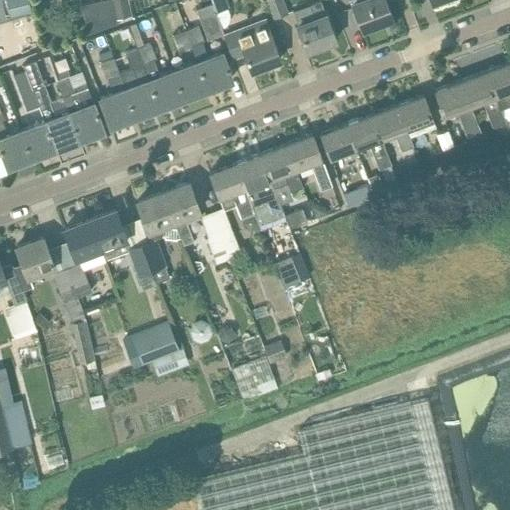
[(29,0),(6,0),(12,19),(34,13),(29,0)]
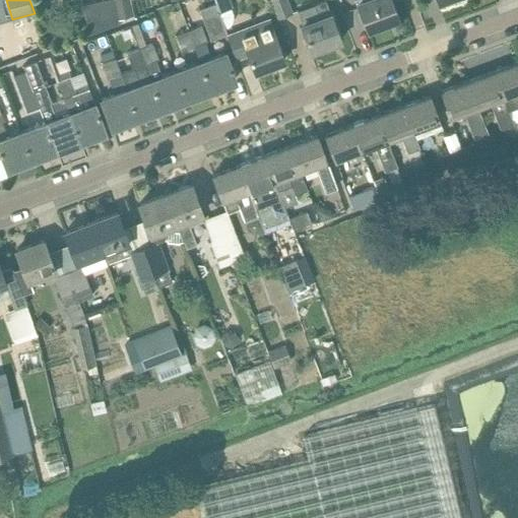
[(109,0),(84,6),(91,37),(136,18),(131,0),(109,0)]
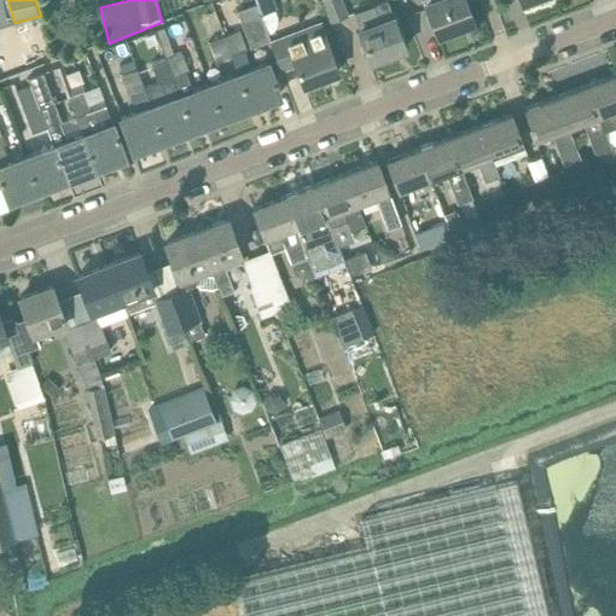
[(255,0),(257,6),(262,18),(279,12),(273,0),(255,0)]
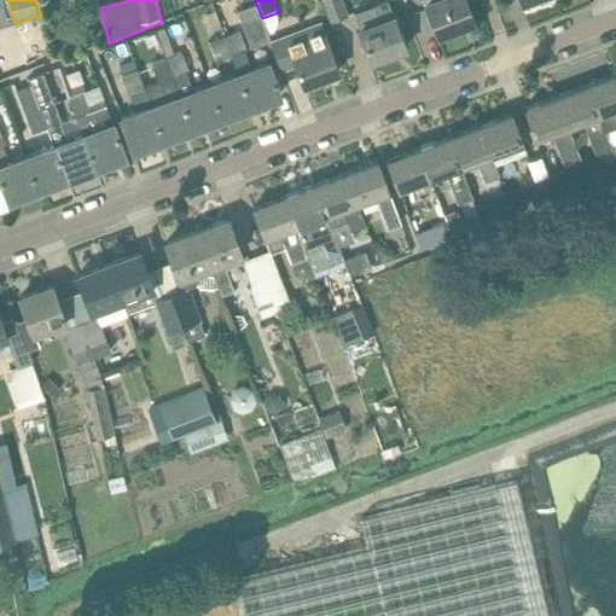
[(321,0),(331,24),(348,18),(341,0),(321,0)]
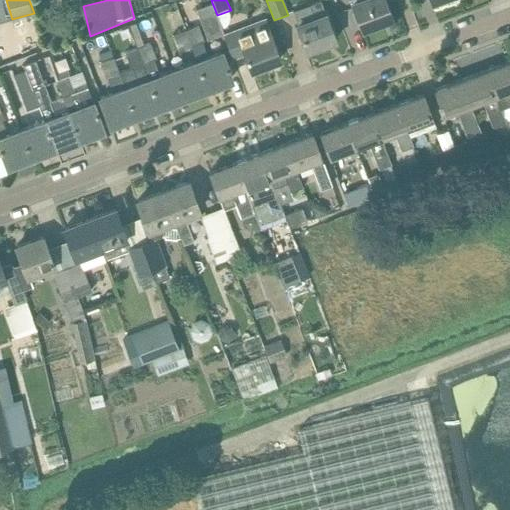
[(352,0),(364,31),(394,20),(386,0),(352,0)]
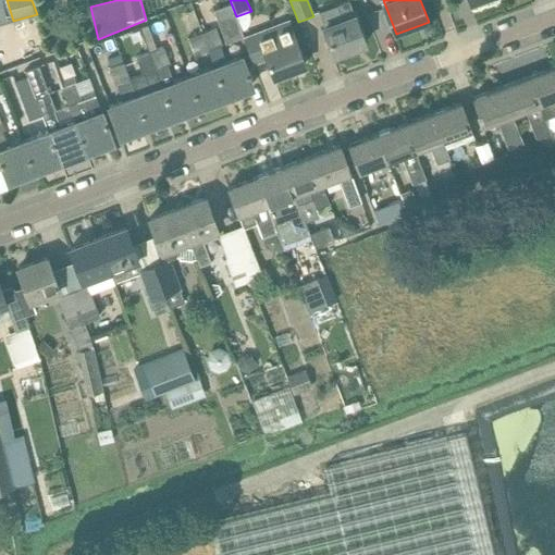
[(367,46),(359,25),(352,4),(321,15),(329,37),(336,57),(367,46)]
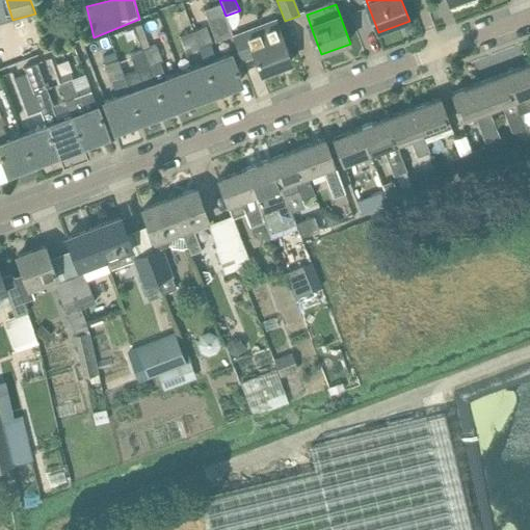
[(234,36),(226,16),(221,5),(205,11),(216,43),(234,36)]
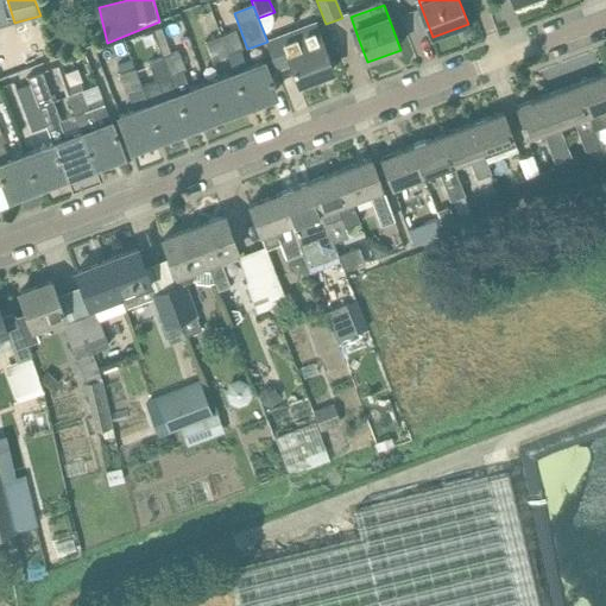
[(335,73),(327,51),(324,43),(323,44),(317,26),(269,44),(278,70),(292,64),(301,86),(335,73)]
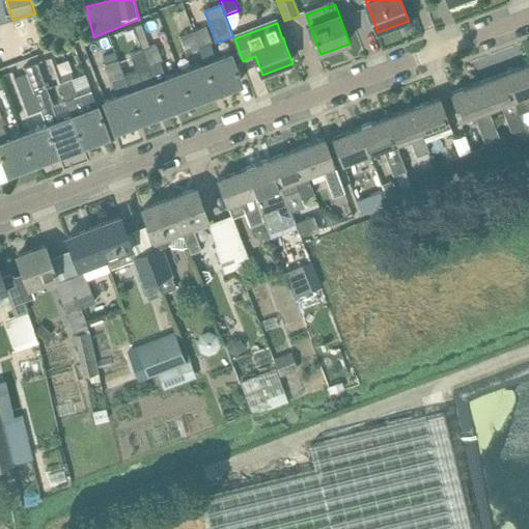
[(167,111),(144,51),(135,28),(115,36),(117,42),(128,37),(140,72),(126,78),(142,120),(167,111)]
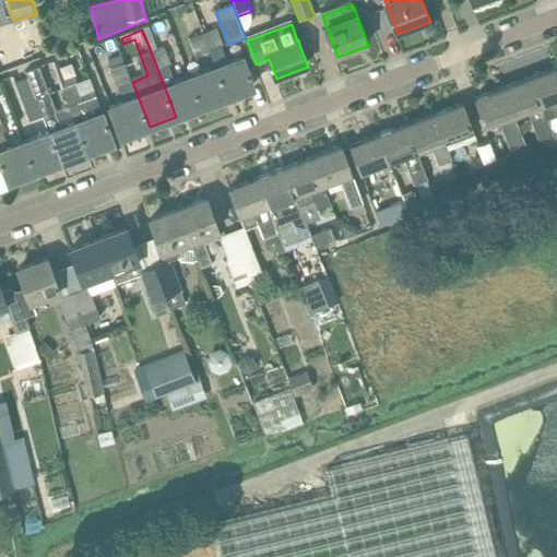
[(212,51),(218,69),(228,97),(256,87),(255,85),(245,59),(226,66),(220,49),(223,48),(216,30),(205,34),(212,51)]
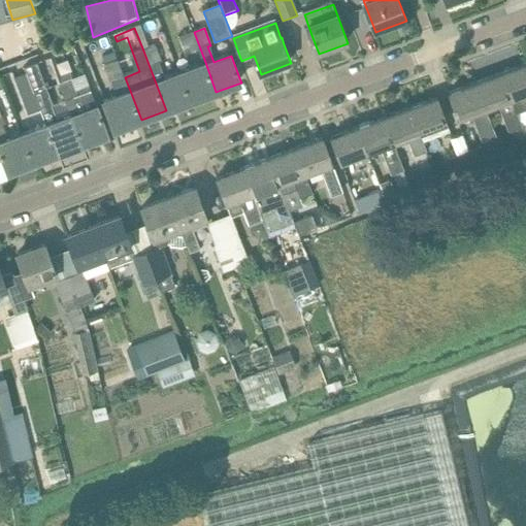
[(200,48),(194,32),(178,37),(186,55),(200,48)]
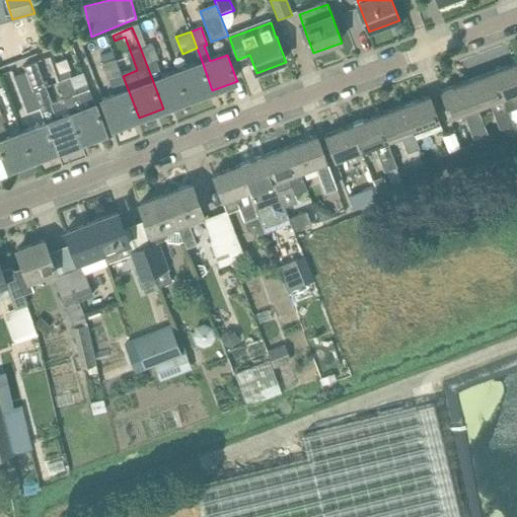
[(188,99),(177,73),(162,78),(157,63),(159,62),(153,46),(141,50),(163,108),(188,99)]
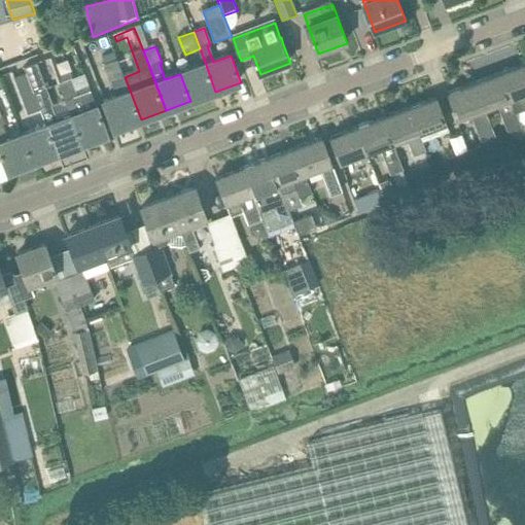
[(71,72),(65,74),(62,75),(56,57),(50,59),(60,84),(72,116),(82,143),(108,134),(108,132),(107,133),(98,107),(97,107),(90,86),(77,91),(73,79),(71,72)]
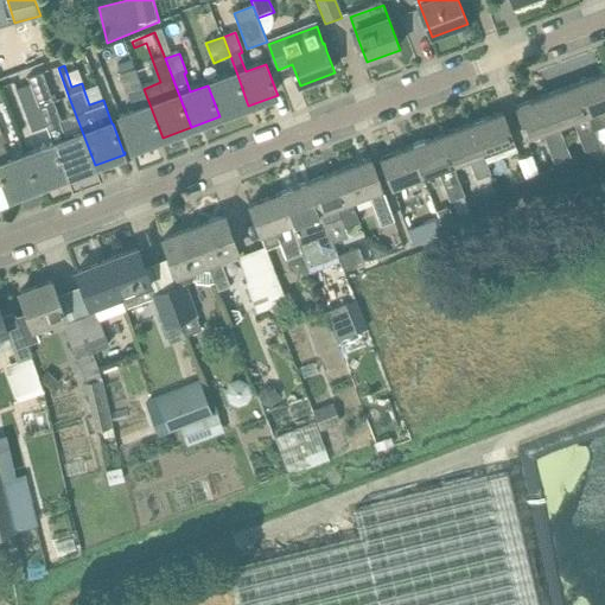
[(163,138),(144,89),(135,69),(121,75),(132,102),(118,107),(121,118),(132,147),(131,147),(132,150),(163,138)]
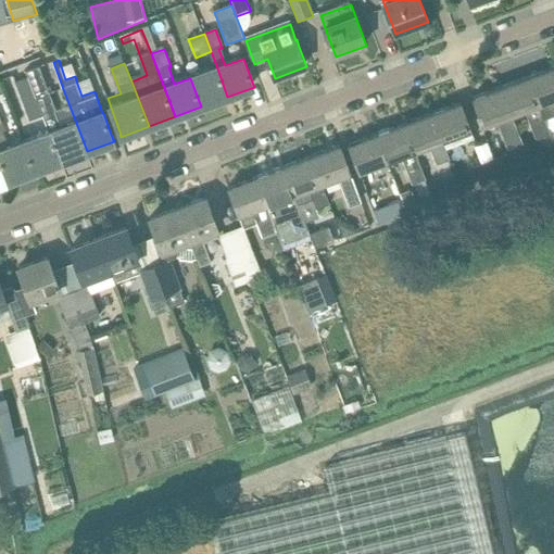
[(50,133),(61,162),(87,151),(76,123),(60,128),(37,68),(27,72),(29,78),(45,117),(50,133)]
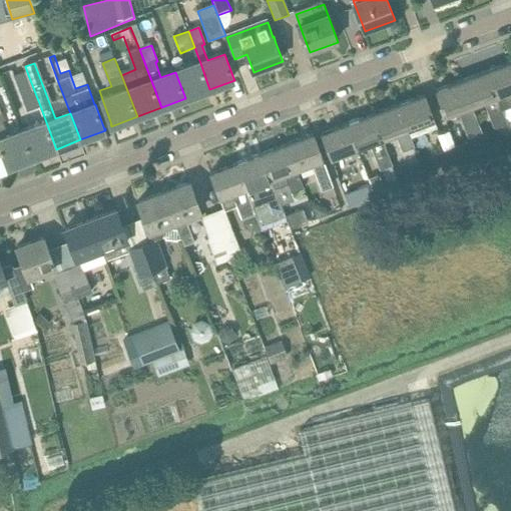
[(175,72),(185,98),(209,89),(200,63),(175,72)]
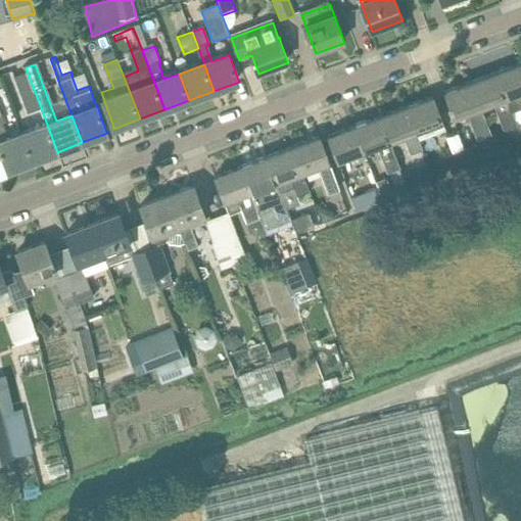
[(520,64),(499,73),(514,113),(520,109),(520,64)]
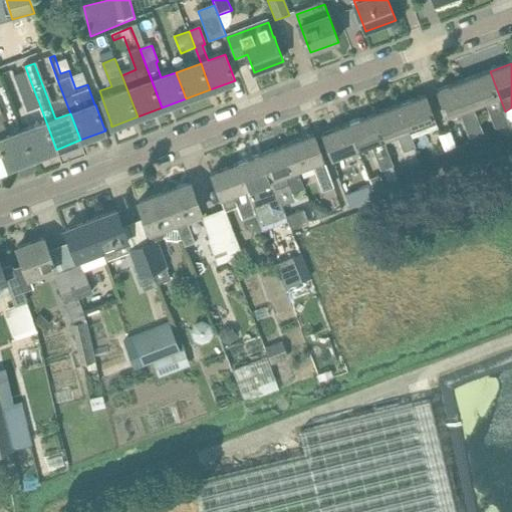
[(465,81),(475,107),(485,103),(495,130),(508,124),(503,111),(505,111),(490,71),(465,81)]
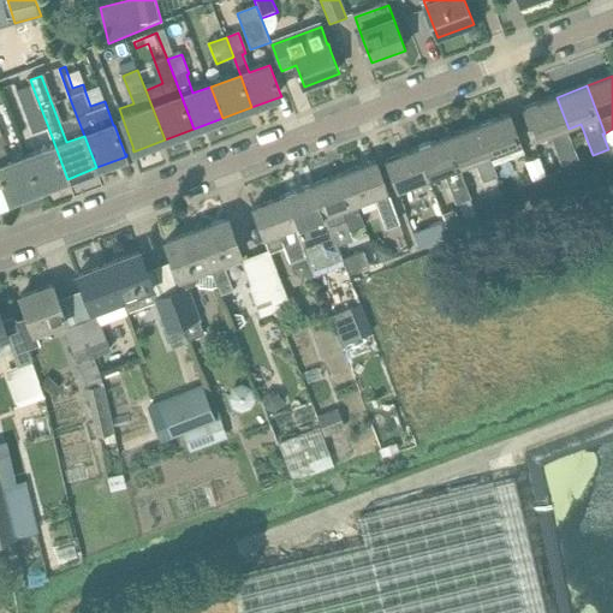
[(33,87),(17,93),(34,136),(49,130),(33,87)]
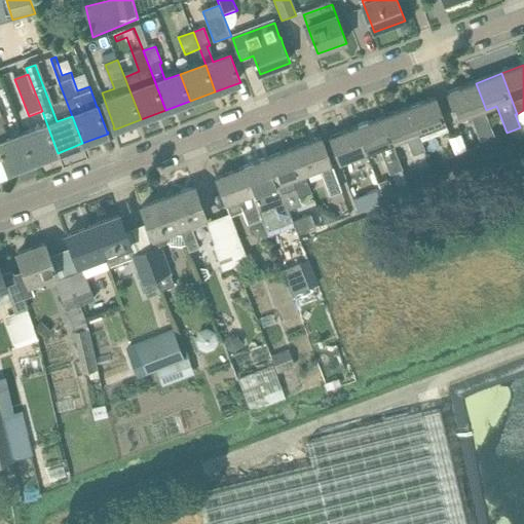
[(483,111),(486,110),(476,83),(448,94),(455,113),(458,120),(471,116),(481,142),(494,137),(483,111)]
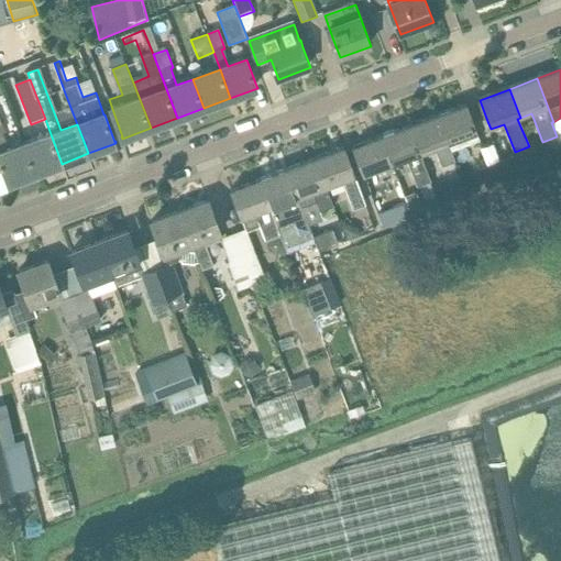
[(440,114),(451,144),(479,134),(468,105),(440,114)]
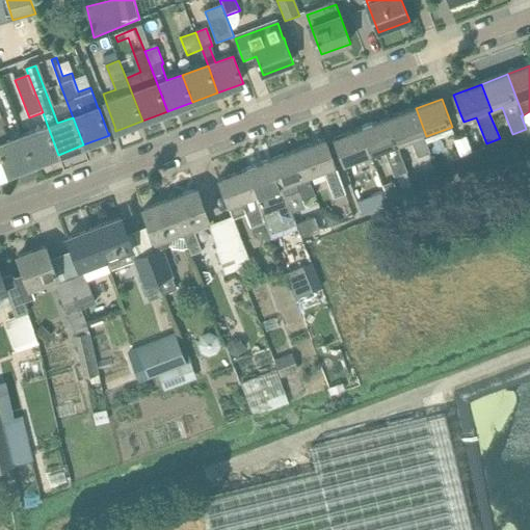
[(389,118),(399,147),(413,141),(419,156),(429,152),(424,137),(426,136),(416,108),(389,118)]
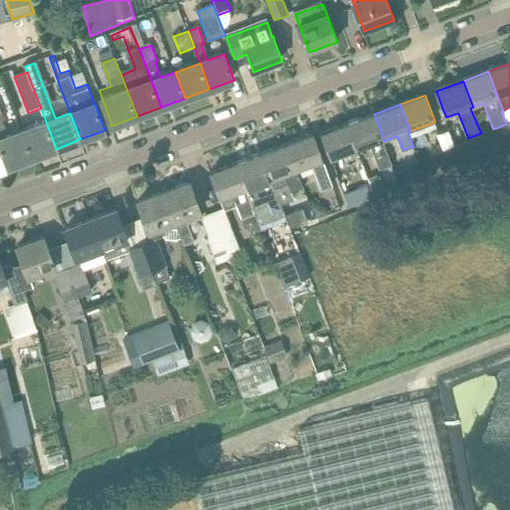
[(0,113),(0,146),(8,167),(32,158),(22,131),(9,136),(0,113)]
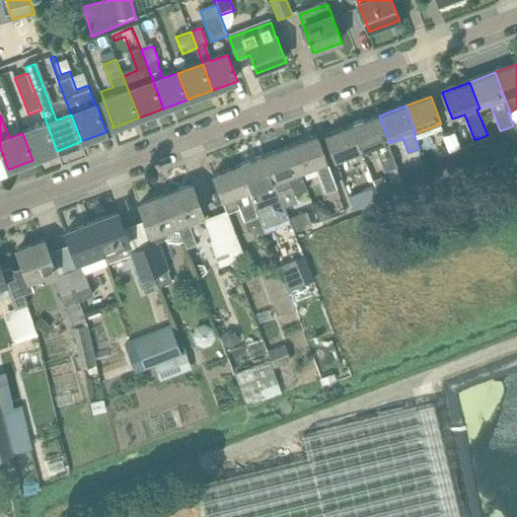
[(354,126),(364,153),(375,148),(384,173),(397,168),(387,144),(389,143),(379,116),(354,126)]
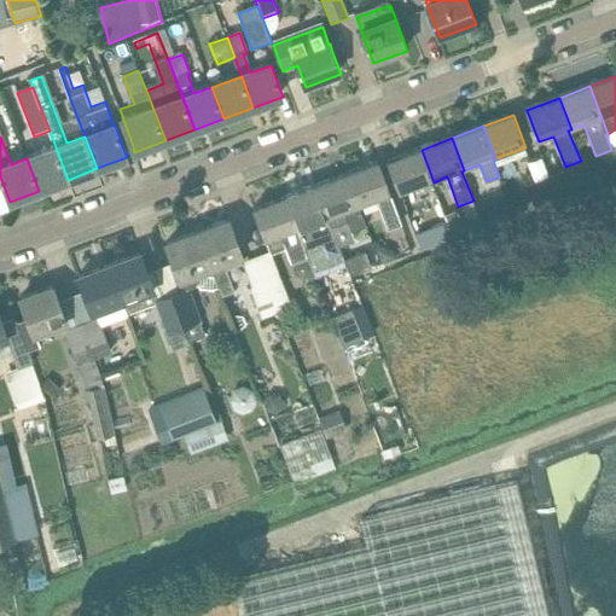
[(39,191),(68,180),(56,147),(27,158),(39,191)]
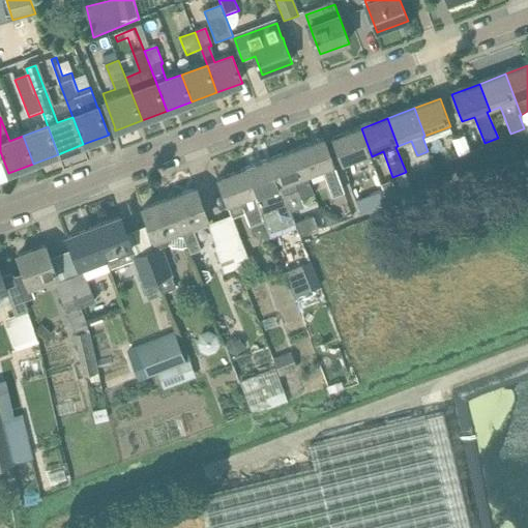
[(344,167),(372,156),(361,128),(333,139),(344,167)]
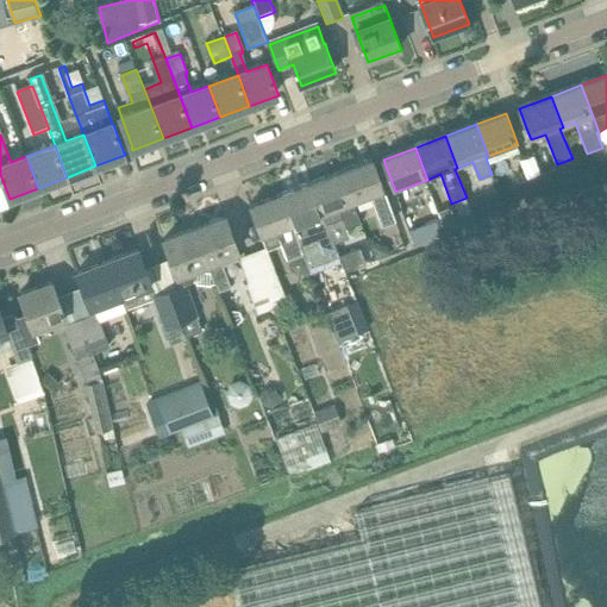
[(344,171),(355,202),(370,196),(382,227),(396,221),(374,161),(344,171)]
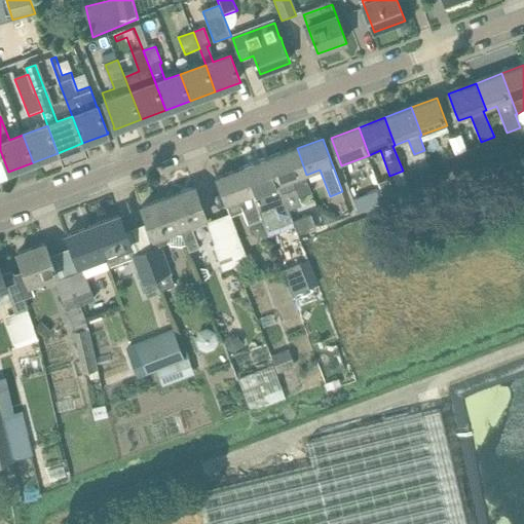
[(271,157),(285,195),(297,190),(300,198),(311,193),(305,175),(306,175),(297,148),(271,157)]
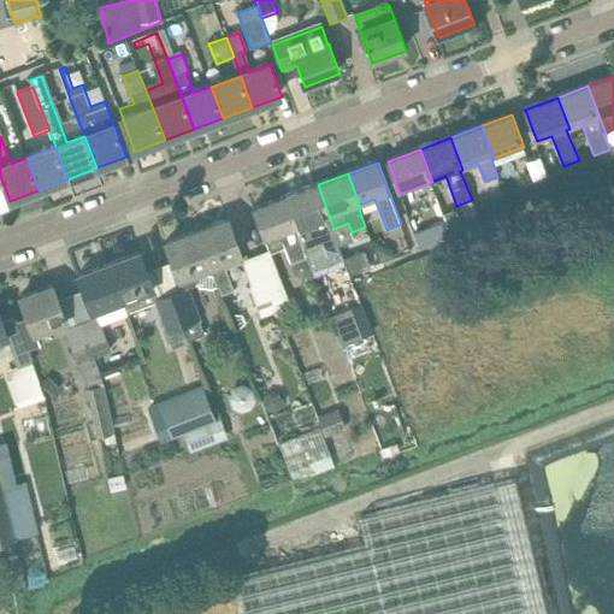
[(564,173),(551,177),(562,202),(573,199),(564,173)]
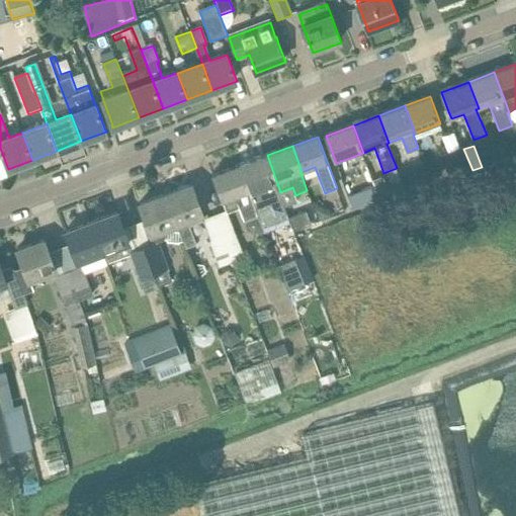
[(451,154),(459,175),(473,170),(463,149),(451,154)]
